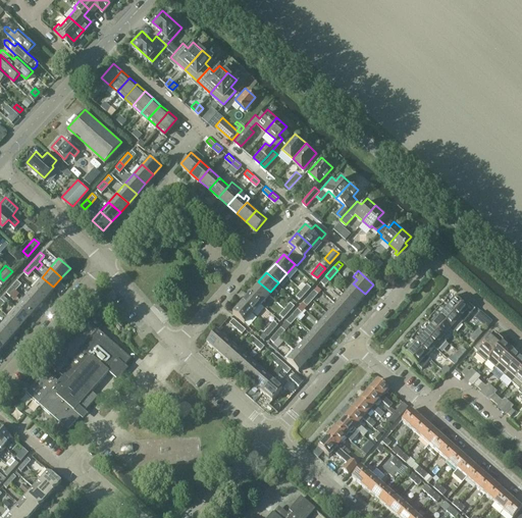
[(21,281),(17,277),(11,283),(16,288),(21,281)]
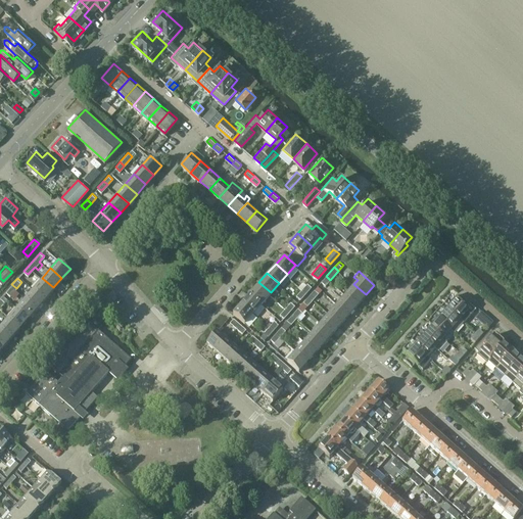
[(53,287),(42,278),(34,287),(45,297),(53,287)]
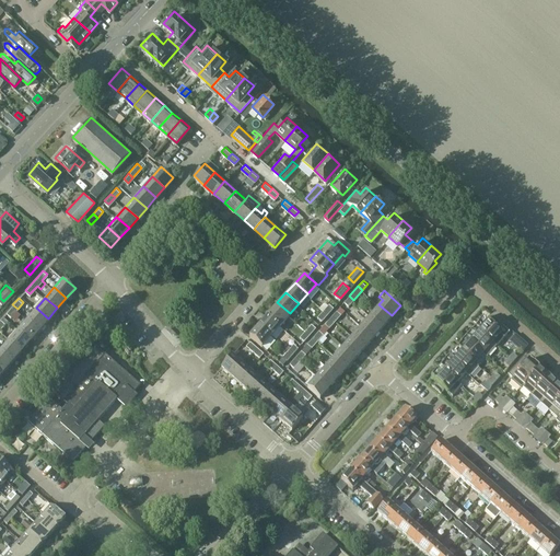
[(290,313),(277,302),(268,312),(280,324),(290,313)]
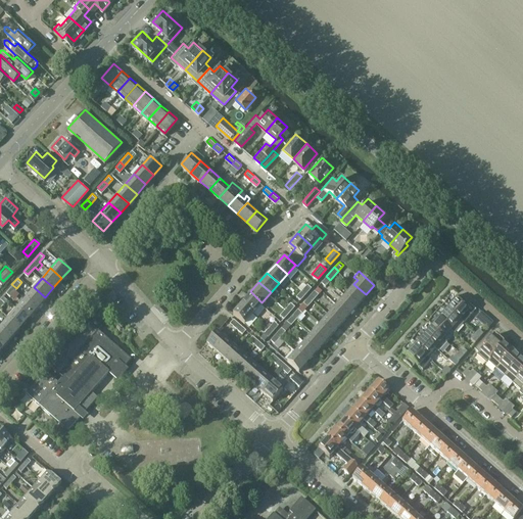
[(306,291),(312,285),(307,282),(302,287),(306,291)]
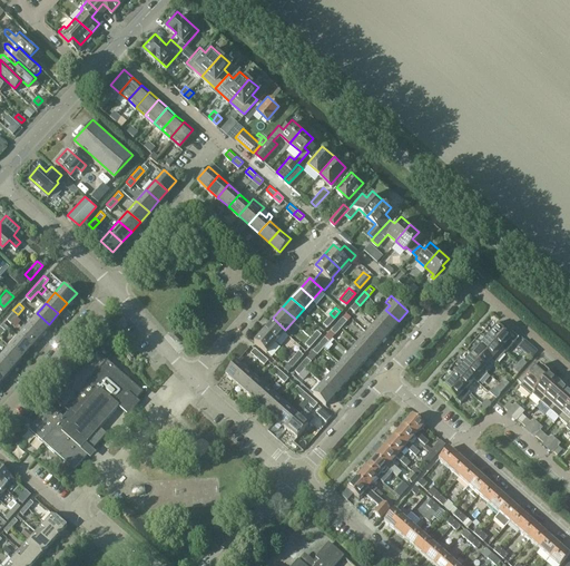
[(18,314),(12,310),(7,316),(11,321),(18,314)]
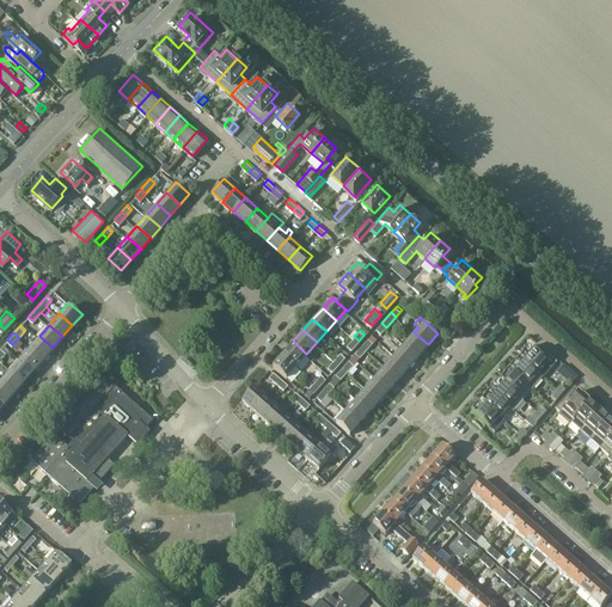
[(428,344),(414,332),(404,343),(418,355),(428,344)]
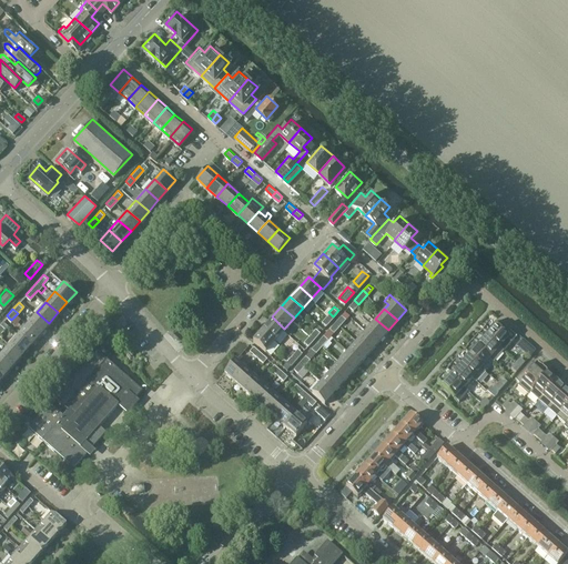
[(49,323),(37,312),(28,322),(40,333),(49,323)]
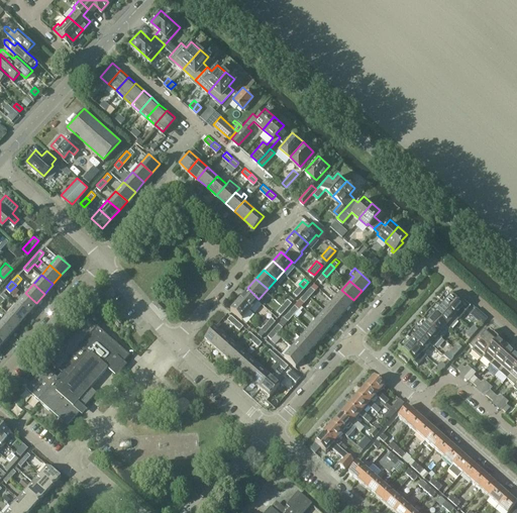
[(303,288),(299,284),(293,291),(297,294),(303,288)]
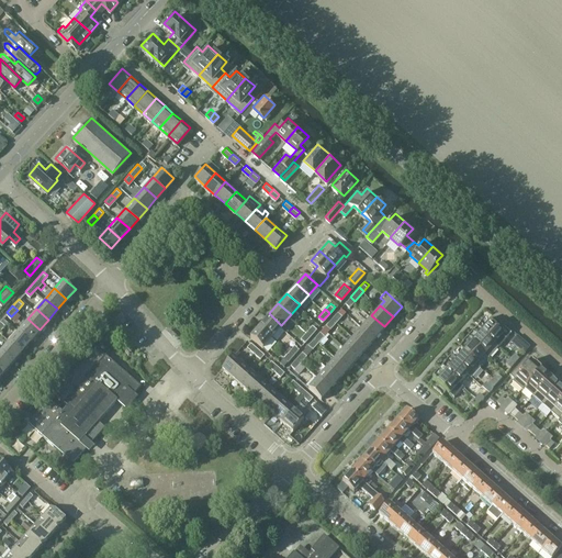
[(339,310),(334,316),(338,320),(344,313),(339,310)]
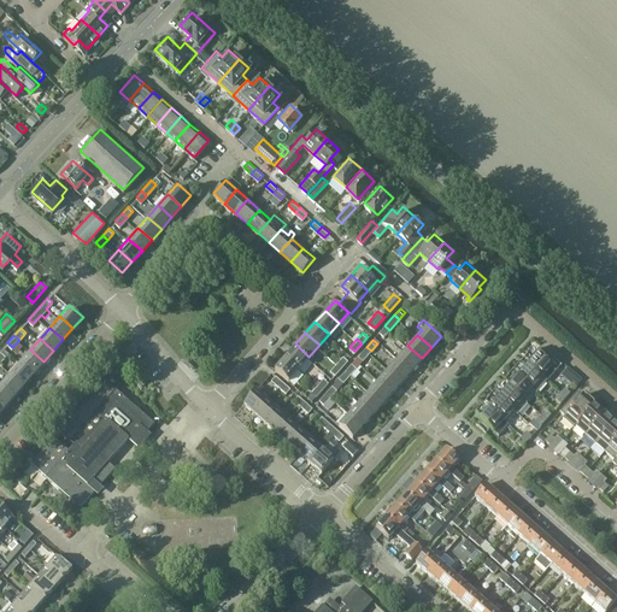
[(309,357),(295,343),(286,355),(299,368),(309,357)]
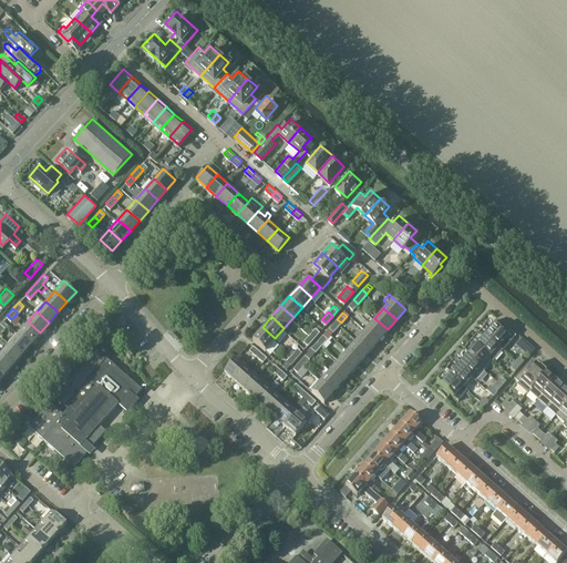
[(388,329),(374,318),(366,328),(378,339),(388,329)]
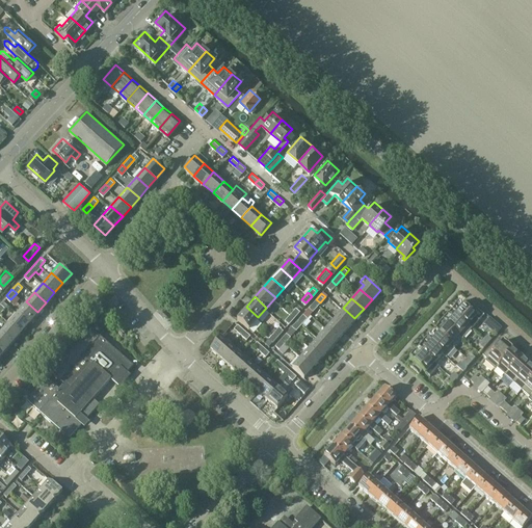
[(455,307),(453,310),(472,326),(480,317),(473,311),(477,306),(469,298),(464,302),(461,300),(460,300),(459,299),(453,306),(455,307)]
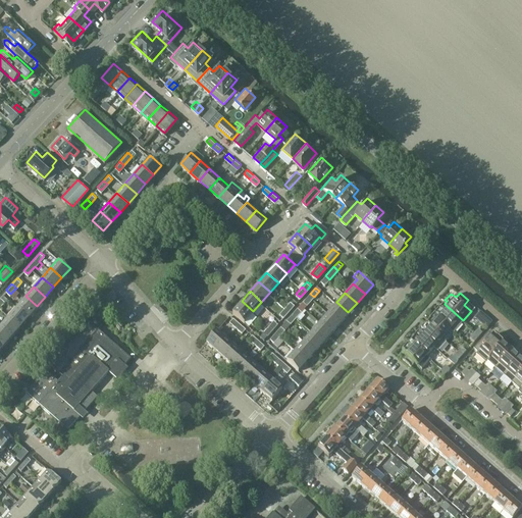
[(310,294),(305,300),(309,303),(314,297),(310,294)]
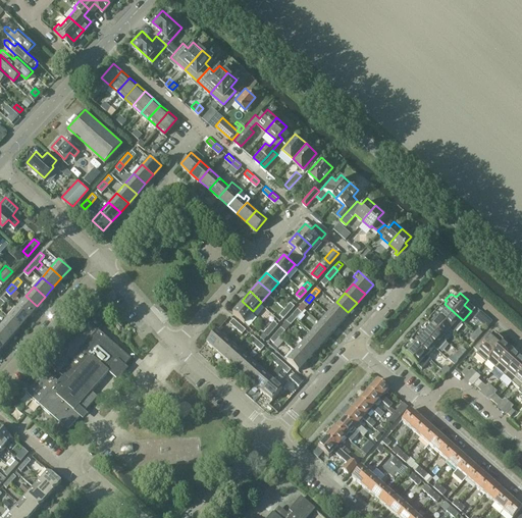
[(37,306),(25,296),(17,305),(29,315),(37,306)]
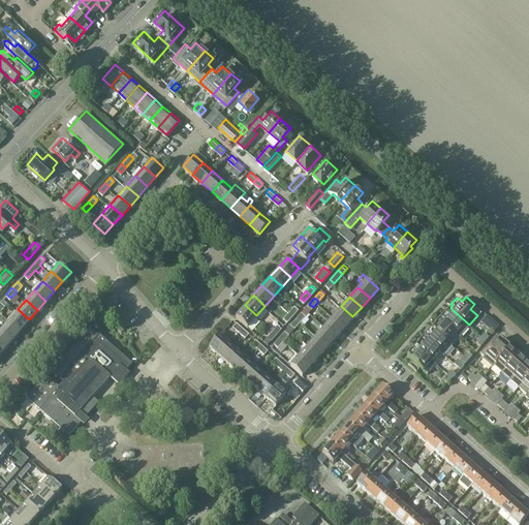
[(292,313),(298,308),(293,304),(288,310),(292,313)]
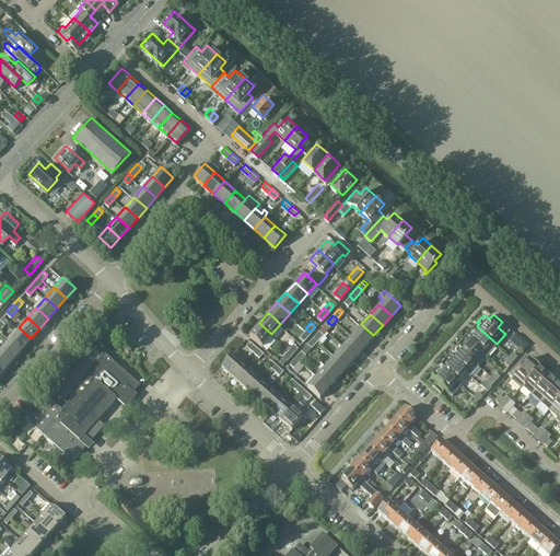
[(271,334),(259,323),(249,333),(263,344),(271,334)]
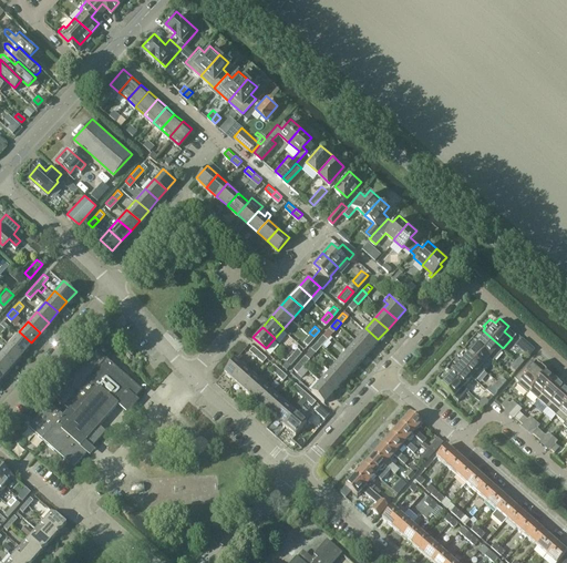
[(378,339),(366,328),(357,338),(369,349),(378,339)]
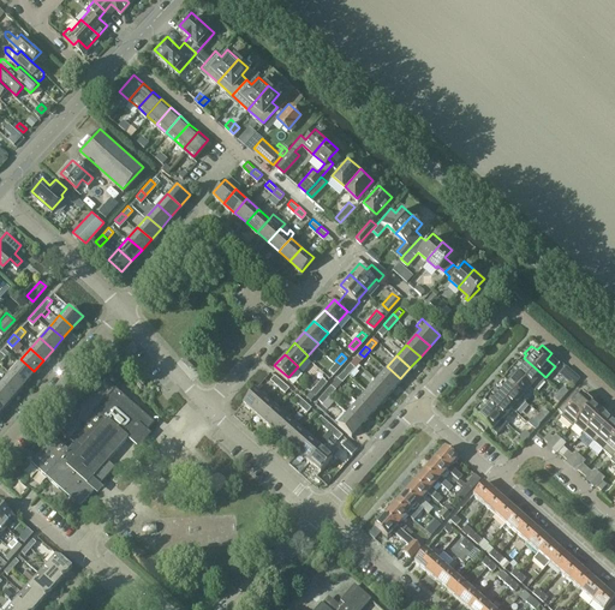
[(518,359),(512,366),(531,384),(531,383),(536,388),(545,377),(524,358),(520,362),(518,359)]
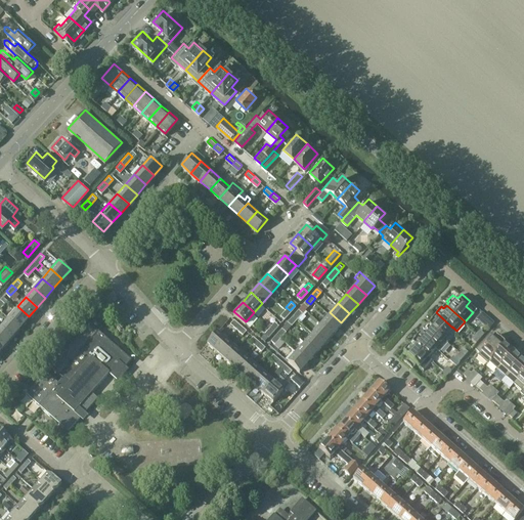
[(17,306),(9,315),(20,326),(29,316),(17,306)]
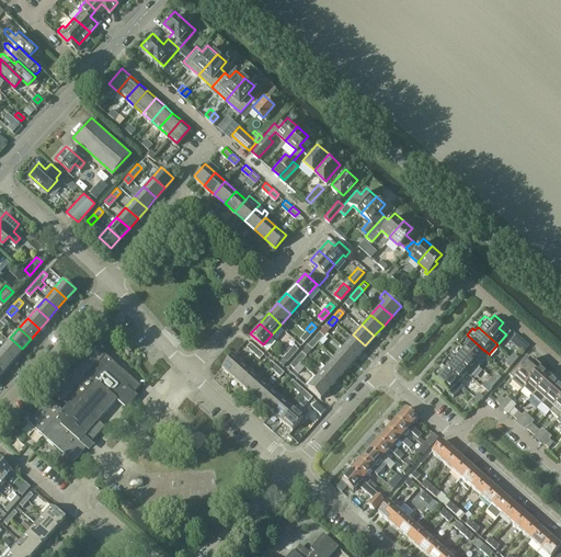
[(310,332),(306,329),(300,336),(305,340),(310,332)]
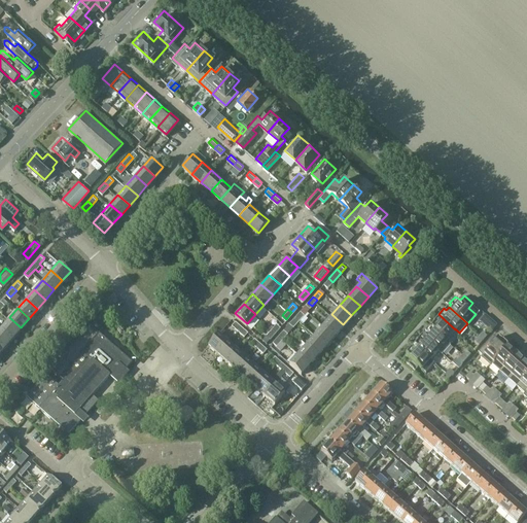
[(304,313),(300,309),(294,315),(299,318),(304,313)]
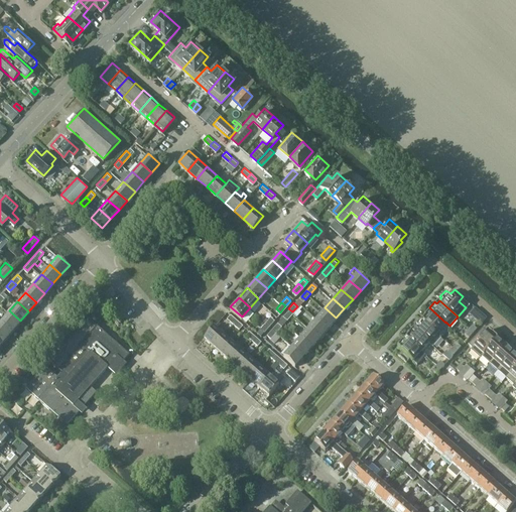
[(487,314),(475,304),(470,311),(481,321),(487,314)]
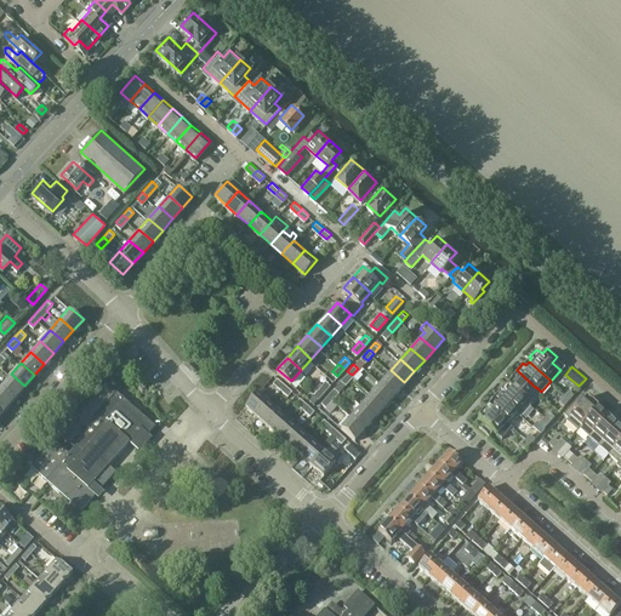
[(404,382),(391,370),(381,381),(394,393),(404,382)]
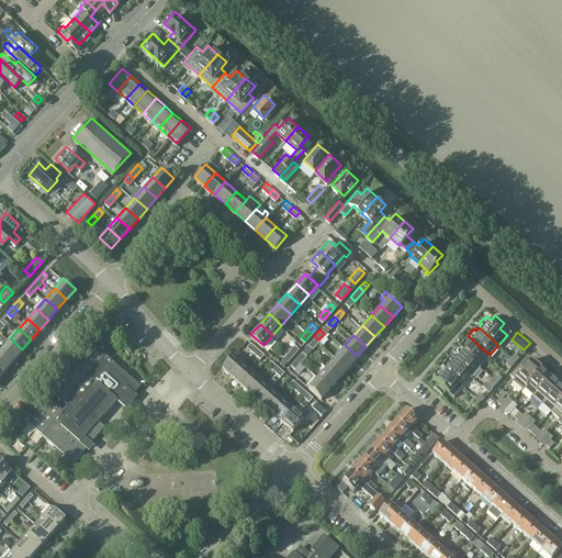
[(463,344),(461,347),(476,361),(485,352),(468,335),(462,343),(463,344)]
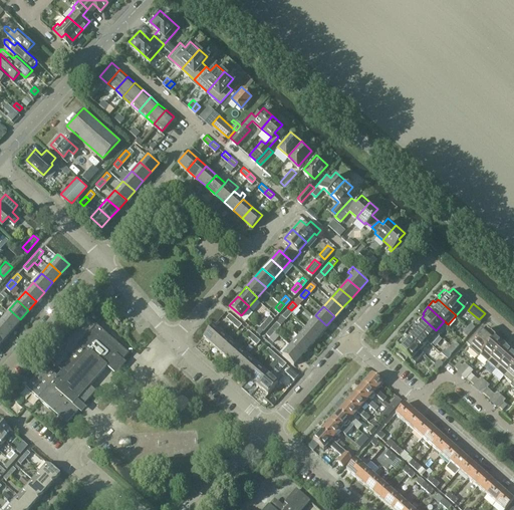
[(291,310),(287,307),(282,313),(286,317),(291,310)]
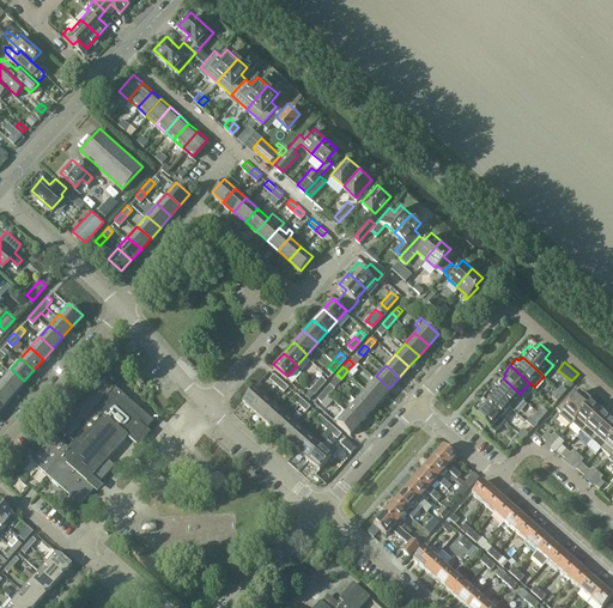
[(11,369),(1,380),(14,391),(24,381),(11,369)]
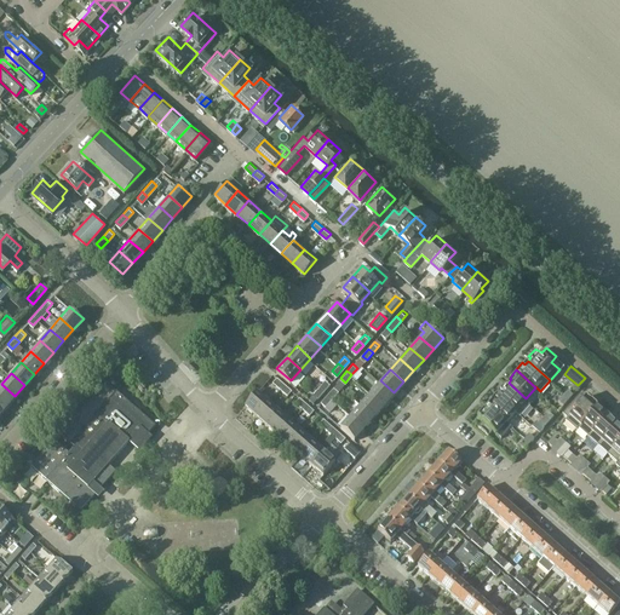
[(285,381),(277,375),(273,380),(280,386),(285,381)]
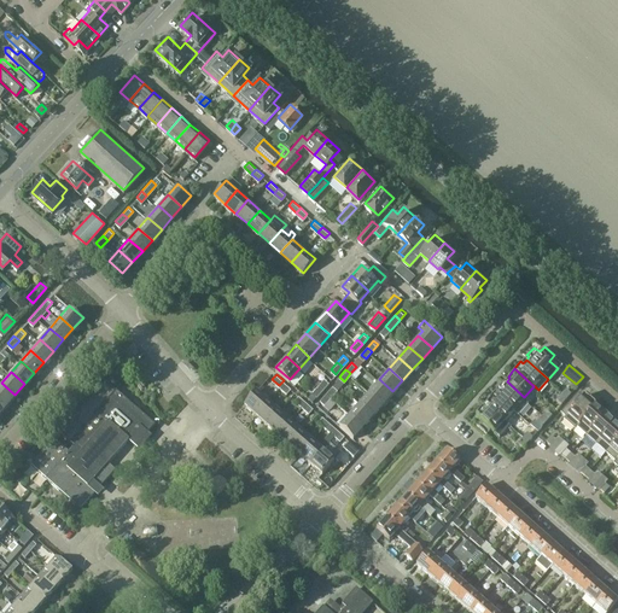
[(52,437),(30,461),(80,506),(115,467),(108,460),(128,437),(135,443),(155,421),(105,377),(95,389),(58,431),(73,444),(68,450),(52,437)]
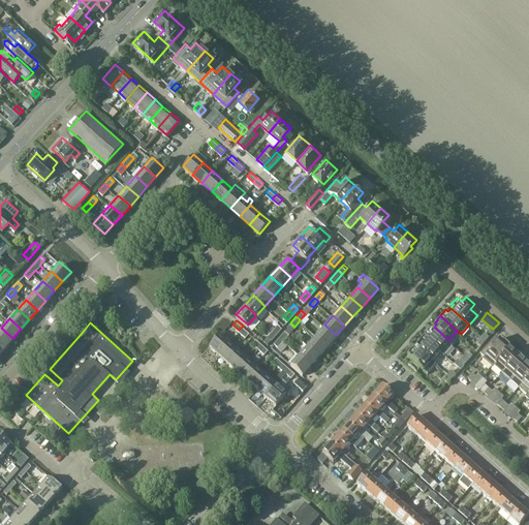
[(276,333),(281,327),(277,322),(272,329),(276,333)]
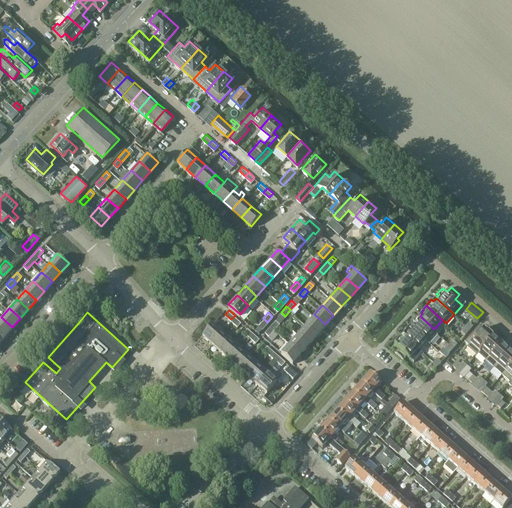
[(314,314),(306,323),(317,333),(325,324),(314,314)]
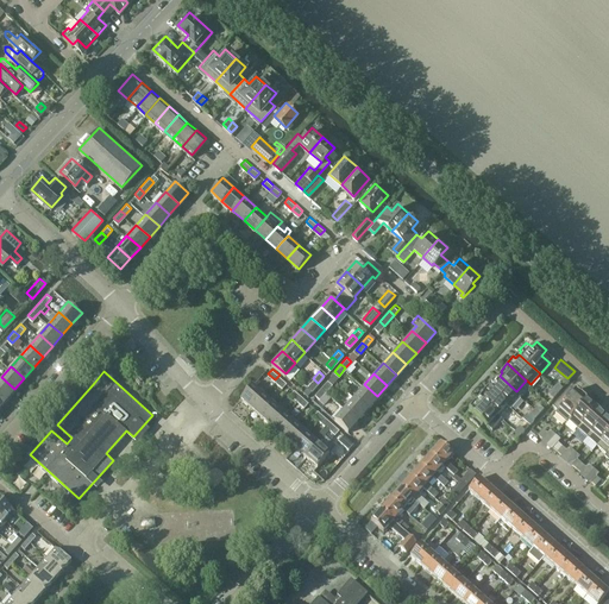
[(286,382),(280,375),(275,379),(282,387),(286,382)]
